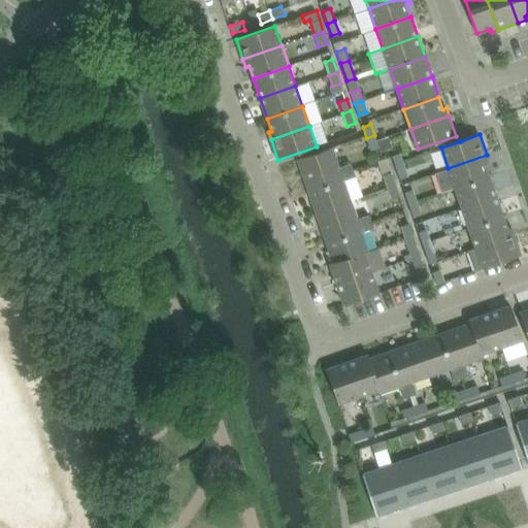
[(374,135),(366,138),(370,150),(378,147),(374,135)]
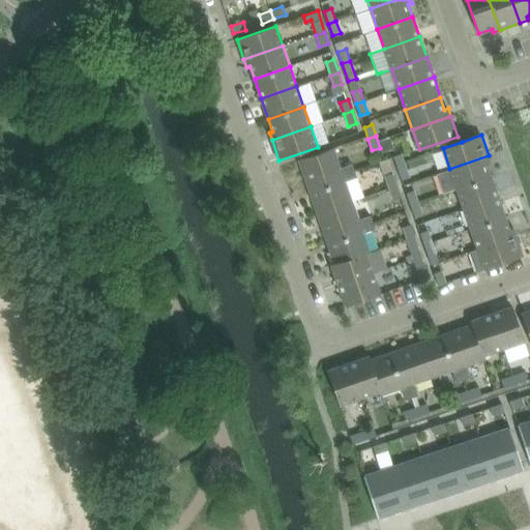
[(319,153),(299,160),(307,184),(308,187),(311,193),(333,184),(329,172),(341,168),(334,148),(319,153)]
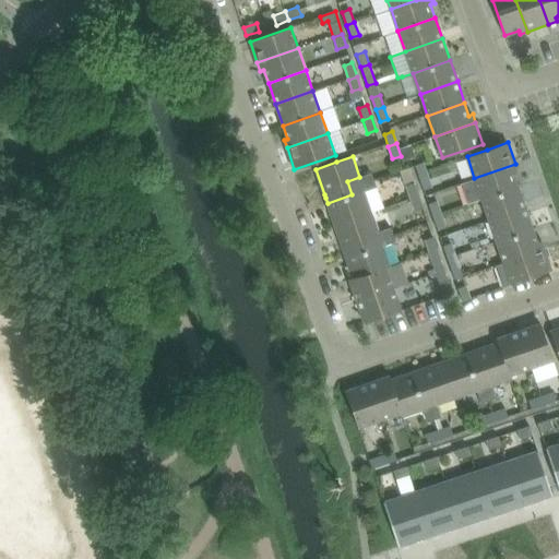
[(424,162),(415,165),(419,177),(428,175),(424,162)]
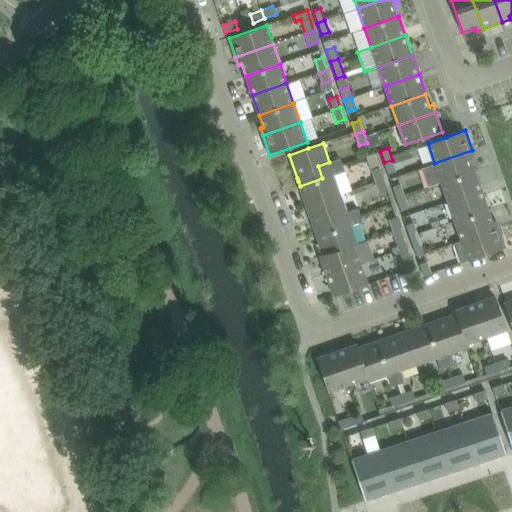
[(474,157),(472,150),(434,163),(441,182),(475,170),(471,159),(474,157)]
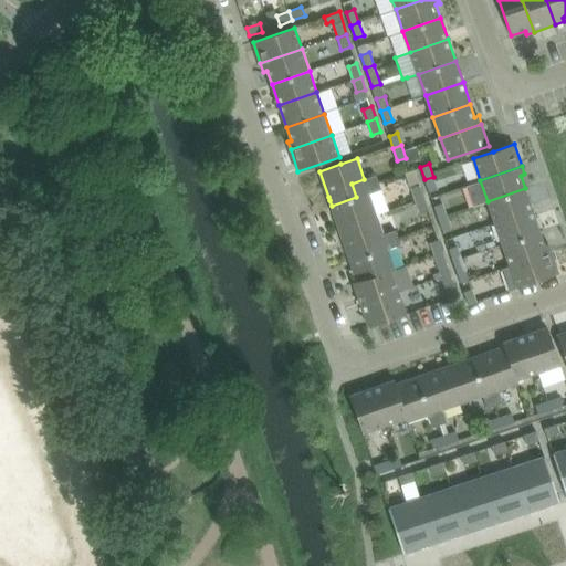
[(356,197),(332,206),(337,222),(338,228),(377,215),(369,195),(381,190),(379,182),(377,175),(364,179),(352,184),(356,197)]
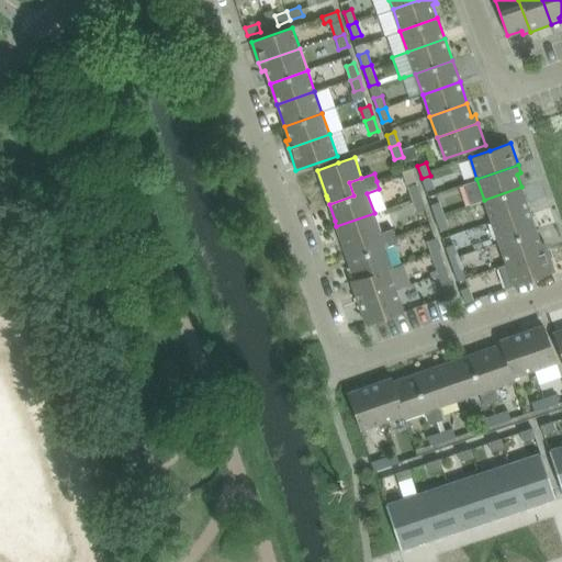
[(422,178),(426,191),(435,188),(430,176),(422,178)]
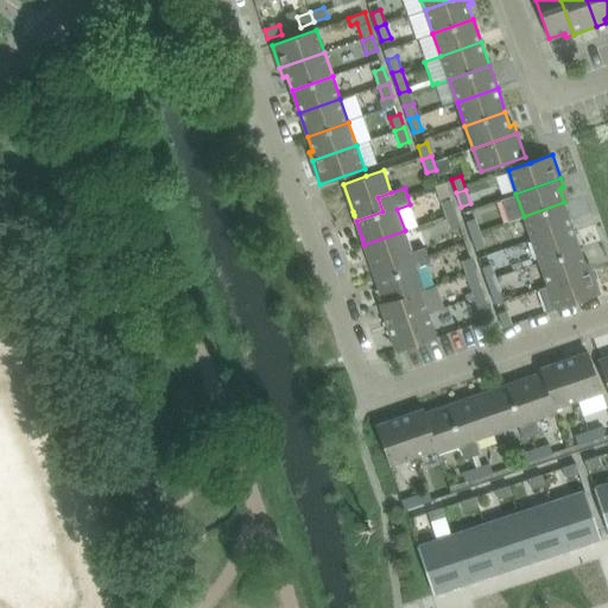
[(441,202),(445,215),(456,211),(451,198),(441,202)]
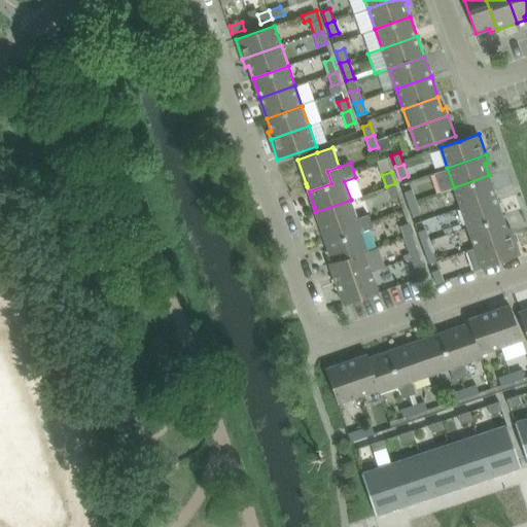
[(496,196),(489,175),(454,187),(461,208),(496,196)]
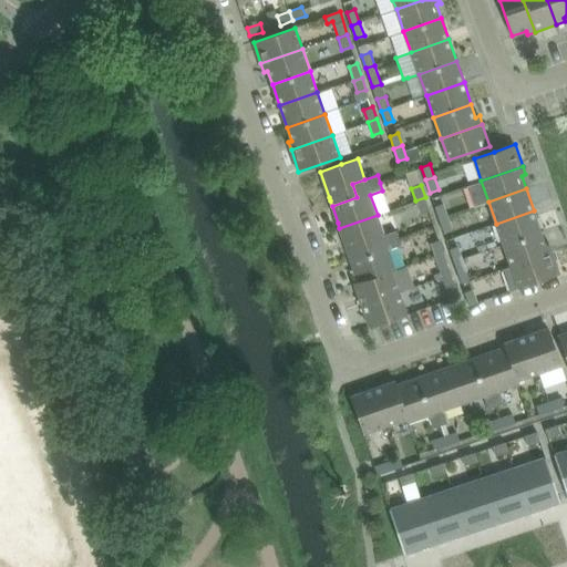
[(430,209),(425,197),(415,200),(420,213),(430,209)]
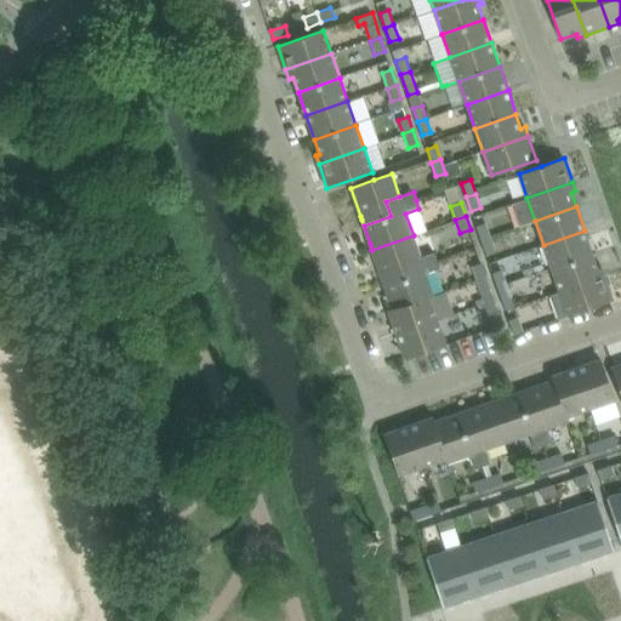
[(476,226),(480,239),(490,237),(485,222),(476,226)]
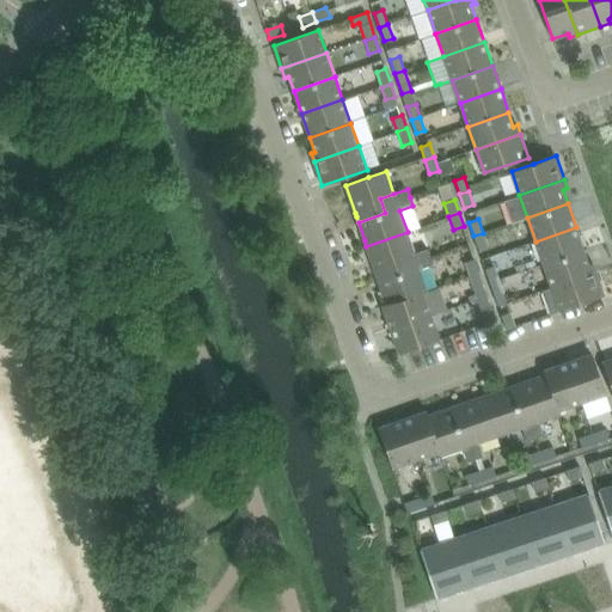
[(585,251),(576,227),(536,242),(544,264),(585,251)]
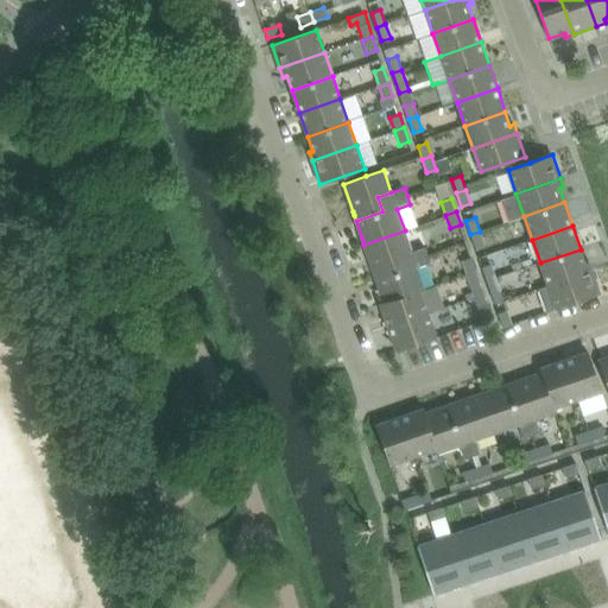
[(405,230),(363,245),(372,267),(374,273),(377,280),(404,271),(399,257),(412,252),(405,230)]
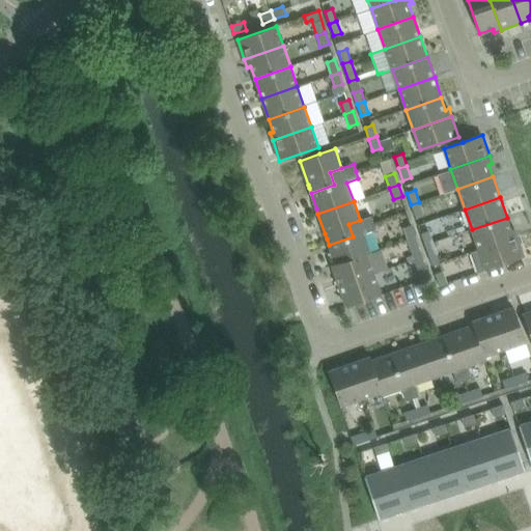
[(423,214),(419,202),(411,204),(415,217),(423,214)]
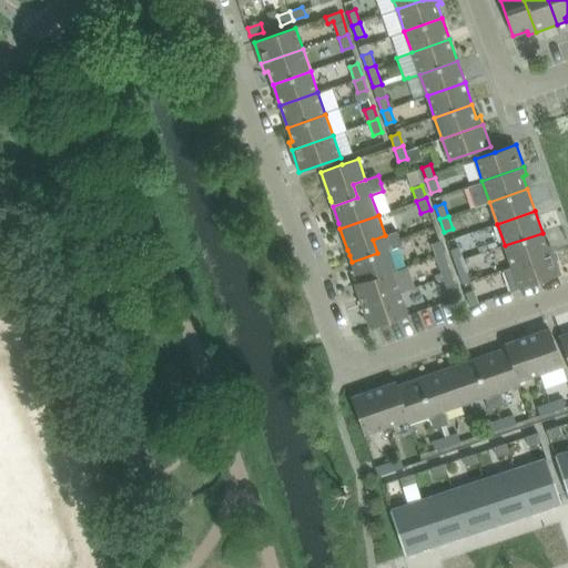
[(377,253),(352,262),(358,283),(396,270),(391,251),(403,246),(399,237),(397,231),(385,235),(373,240),(377,253)]
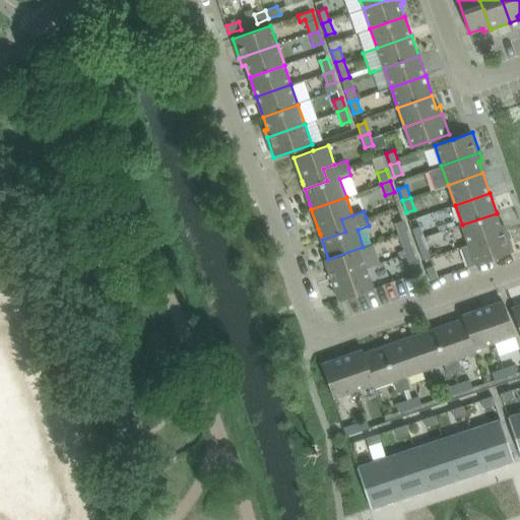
[(501,224),(497,213),(462,224),(468,245),(507,232),(504,223),(501,224)]
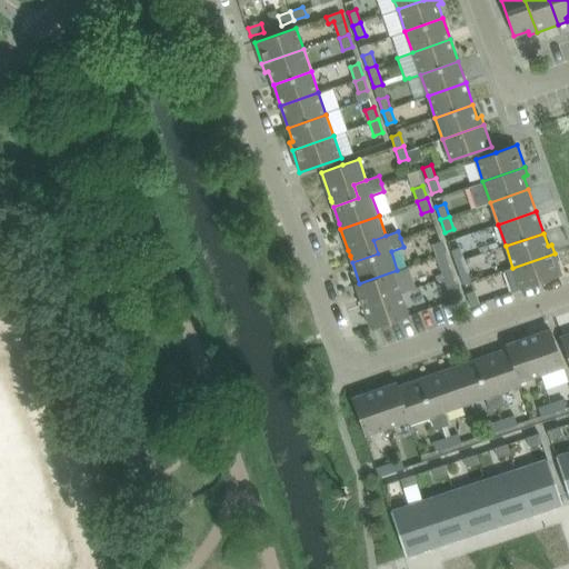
[(433,243),(438,257),(446,253),(442,240),(433,243)]
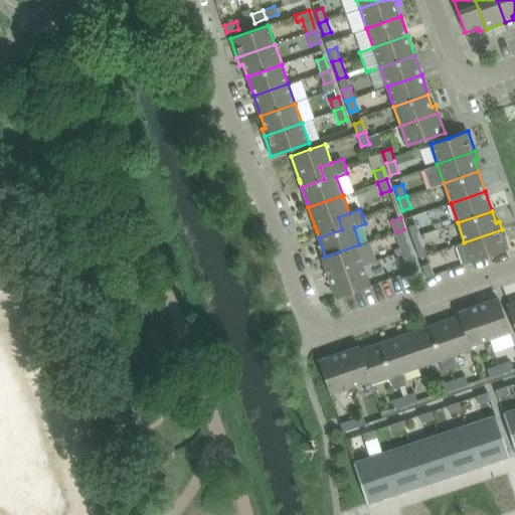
[(408,226),(412,237),(420,234),(416,223),(408,226)]
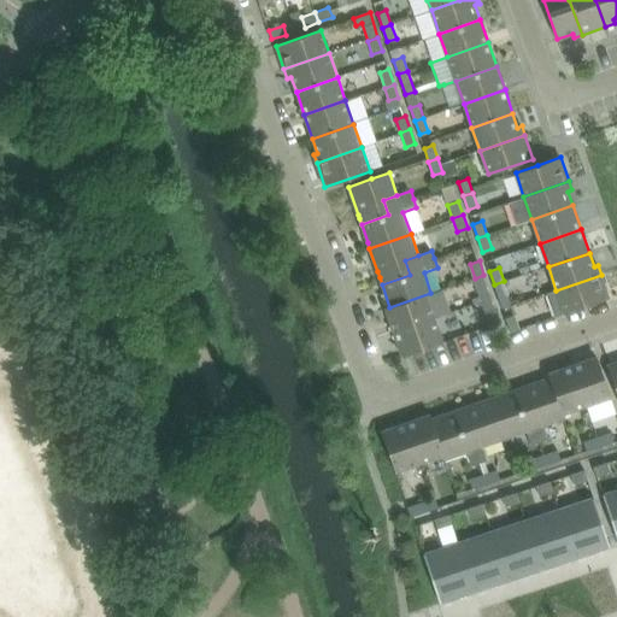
[(483,275),(475,278),(480,293),(489,291),(483,275)]
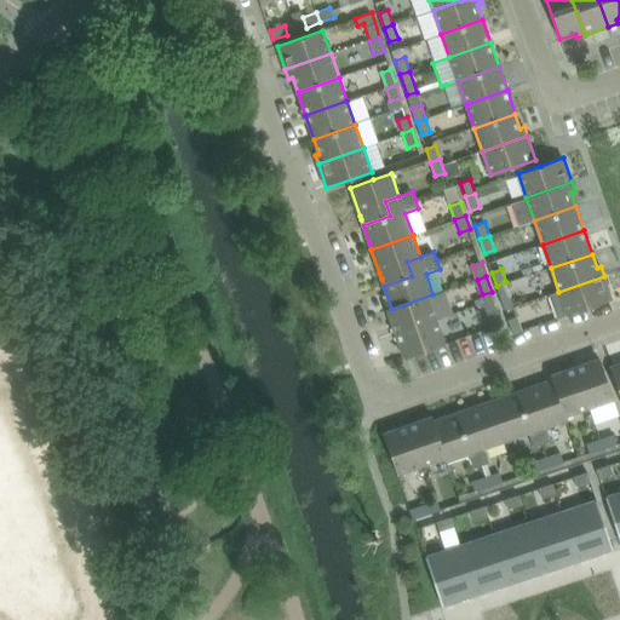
[(567,316),(613,299),(604,276),(558,292),(549,296),(556,317),(567,314),(567,315),(567,316)]
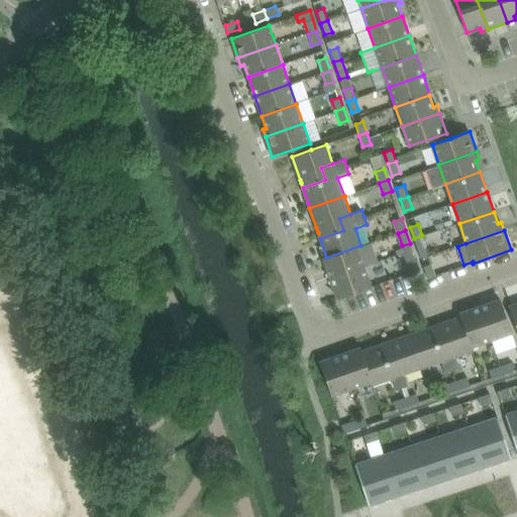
[(426,247),(422,235),(414,238),(418,250),(426,247)]
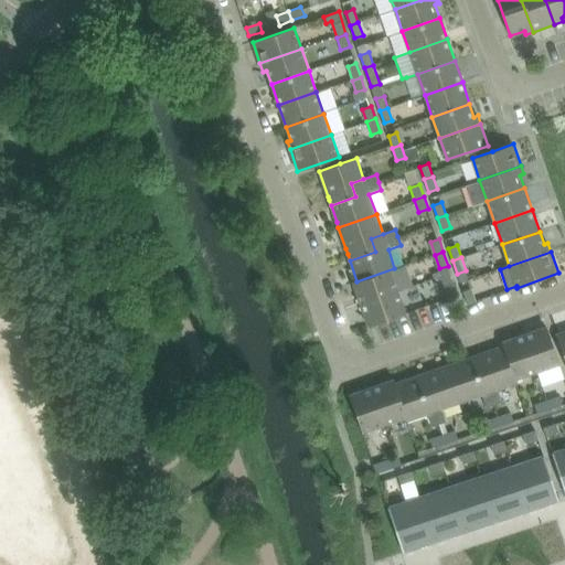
[(398,290),(413,285),(406,265),(395,269),(394,268),(356,281),(353,283),(361,304),(398,290)]
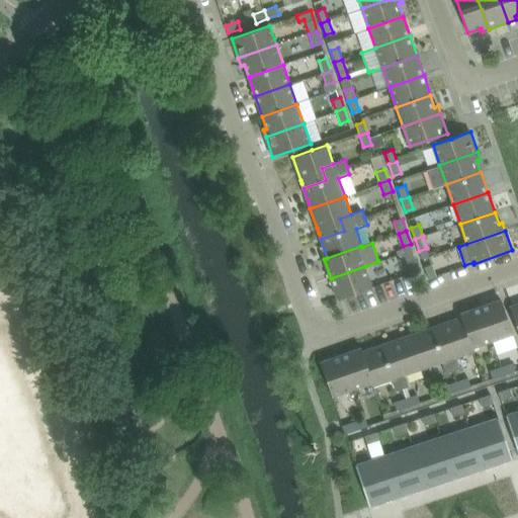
[(415,257),(407,260),(412,273),(420,271),(415,257)]
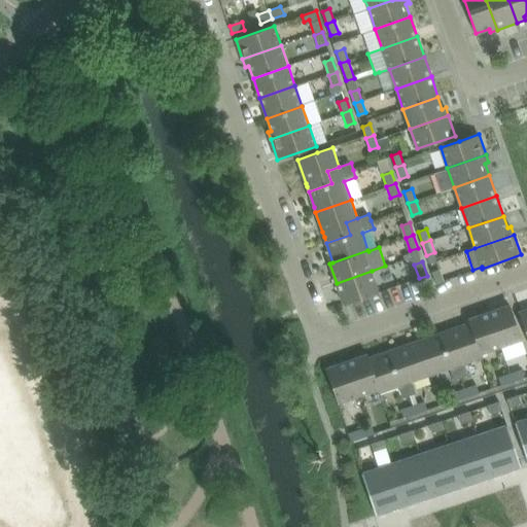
[(432,272),(432,274),(436,284),(445,281),(440,270),(432,272)]
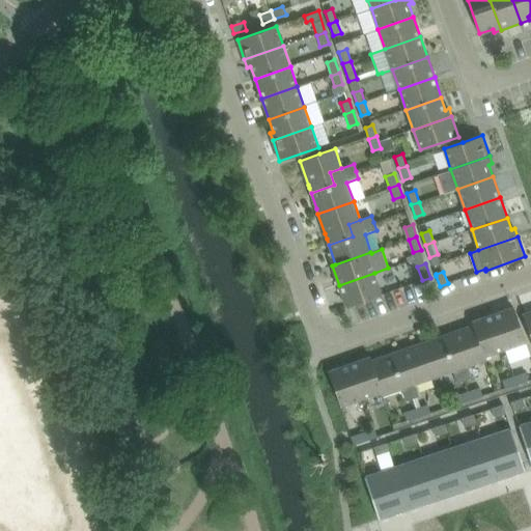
[(382,295),(374,275),(374,273),(339,285),(346,307),(382,295)]
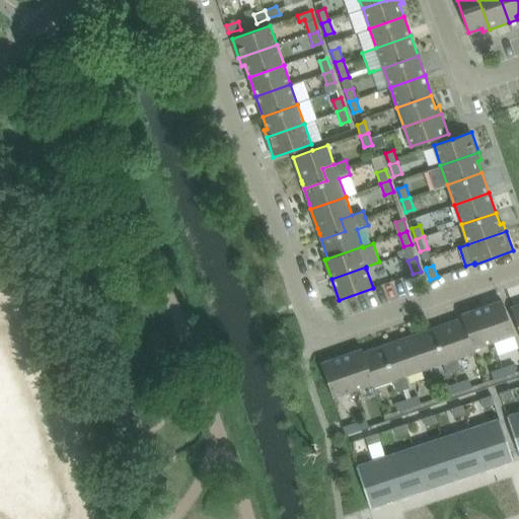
[(502,300),(479,308),(492,343),(514,335),(509,319),(502,300)]
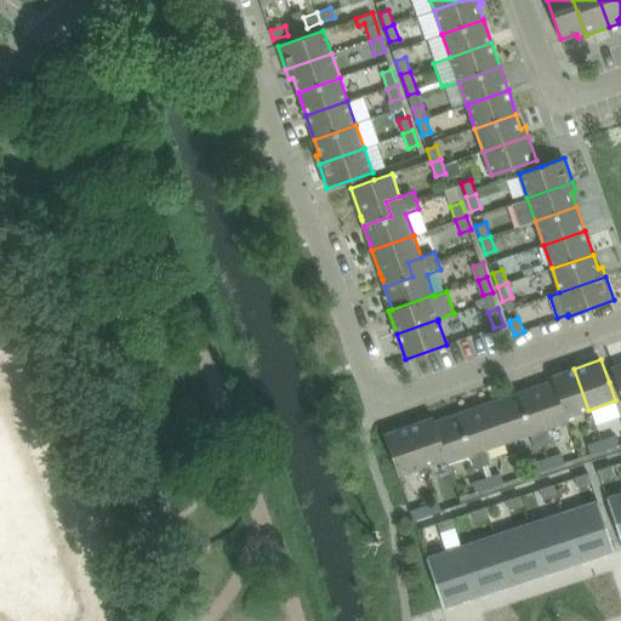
[(553,380),(548,382),(563,423),(570,421),(569,416),(588,410),(574,369),(552,376),(553,380)]
